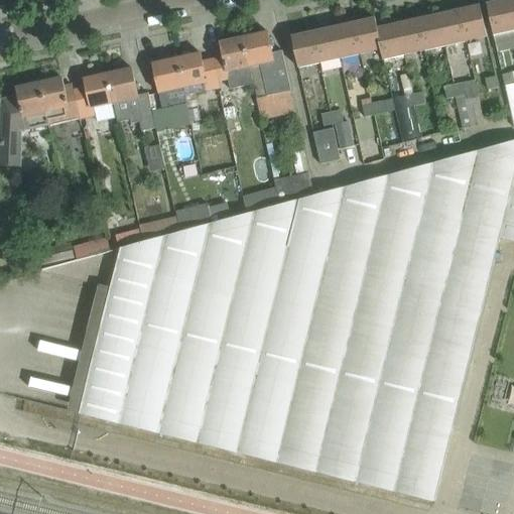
[(512,29),(506,0),(498,0),(485,3),(492,33),(512,29)]
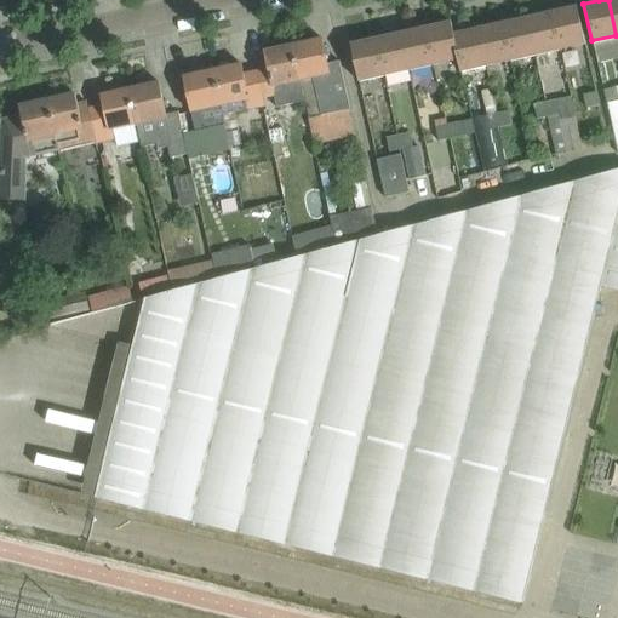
[(574,5),(550,11),(559,49),(583,43),(574,5)]
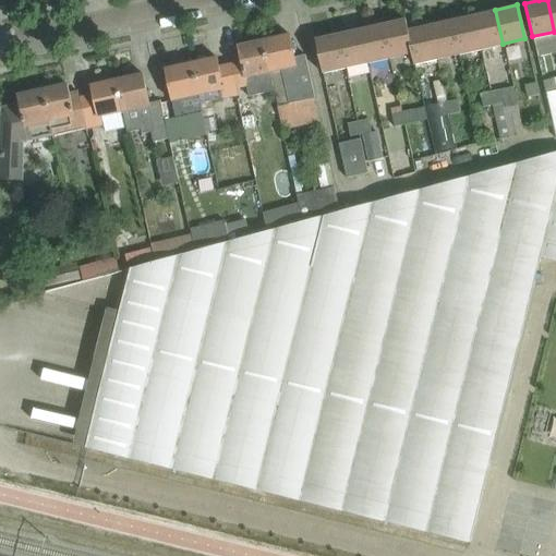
[(495,10),(473,14),(480,48),(503,44),(495,10)]
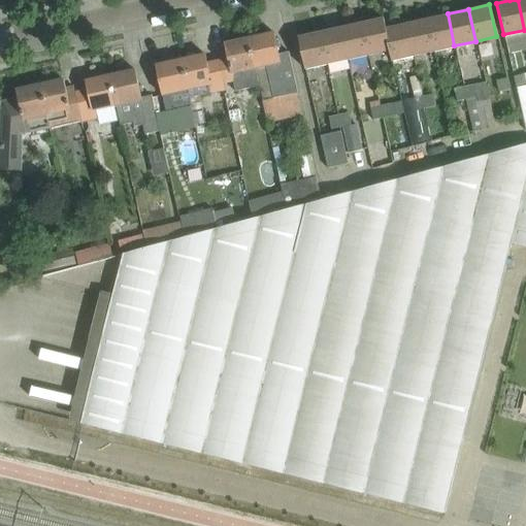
[(448,13),(426,19),(433,51),(454,45),(448,13)]
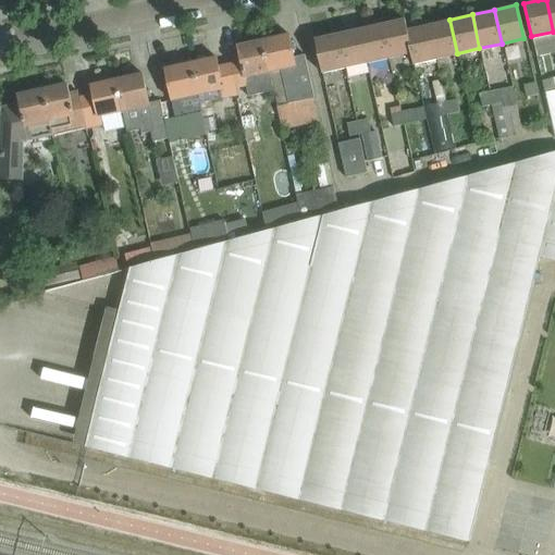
[(403,19),(380,24),(387,57),(409,52),(410,52),(405,29),(406,29),(403,19)]
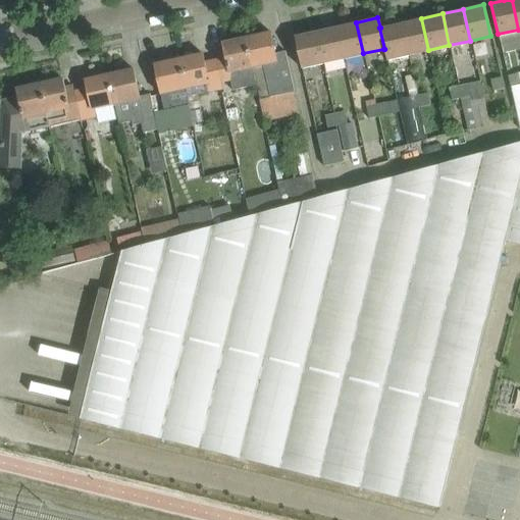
[(421,18),(401,22),(408,54),(428,50),(421,18)]
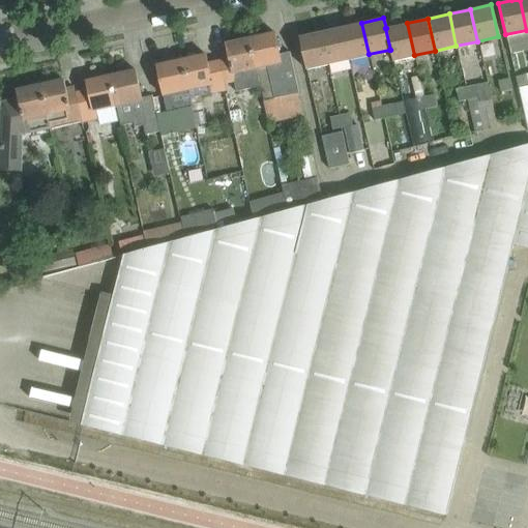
[(361,23),(341,27),(348,59),(369,54),(361,23)]
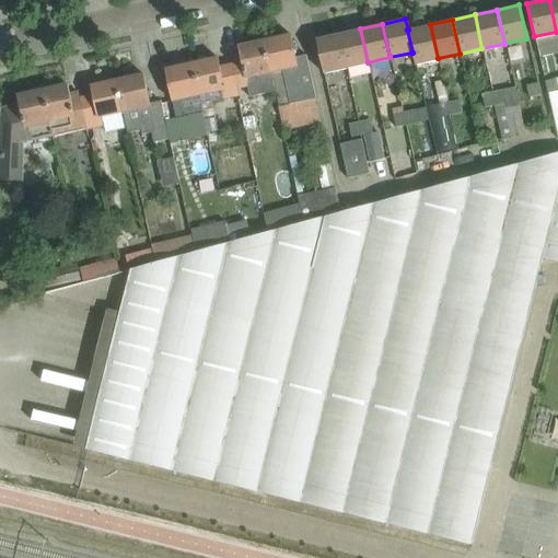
[(430,24),(408,30),(407,30),(413,53),(411,53),(414,64),(438,58),(430,24)]
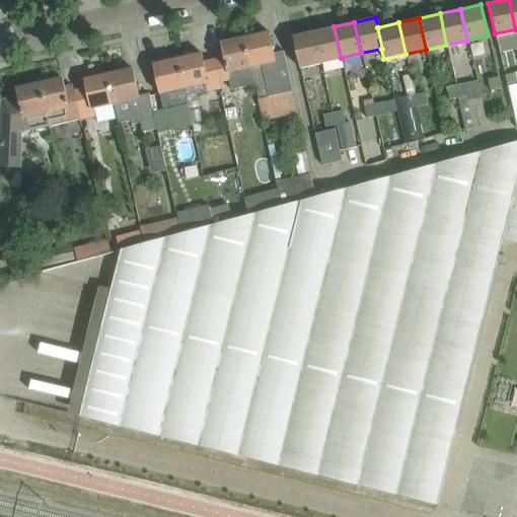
[(334,26),(312,31),(319,62),(341,58),(334,26)]
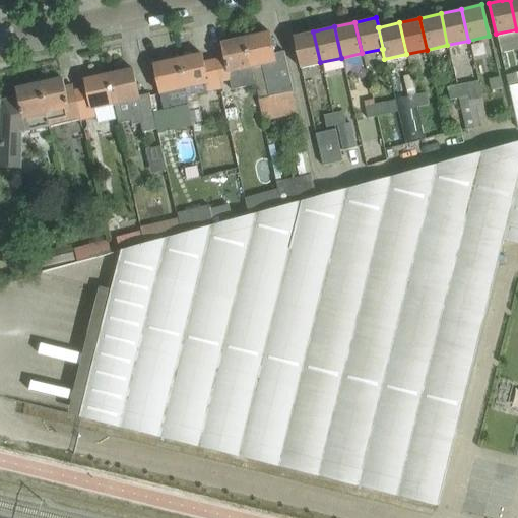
[(243,37),(249,66),(260,64),(267,95),(292,90),(282,50),(273,52),(268,31),(243,37)]
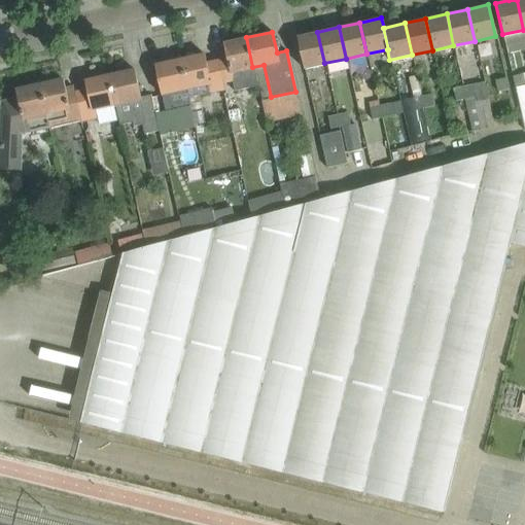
[(324,63),(317,32),(295,37),(303,68),(324,63)]
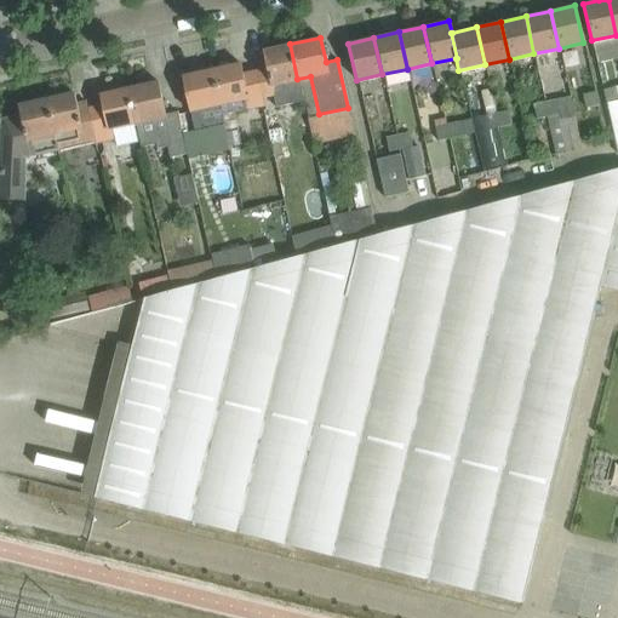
[(274,84),(297,79),(290,44),(262,50),(264,62),(255,63),(263,104),(274,102),(274,84)]
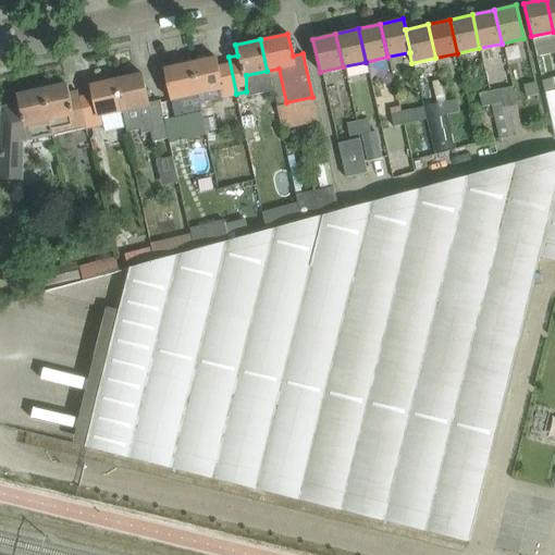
[(214,57),(188,62),(196,94),(217,89),(221,97),(232,94),(225,64),(217,66),(214,57)]
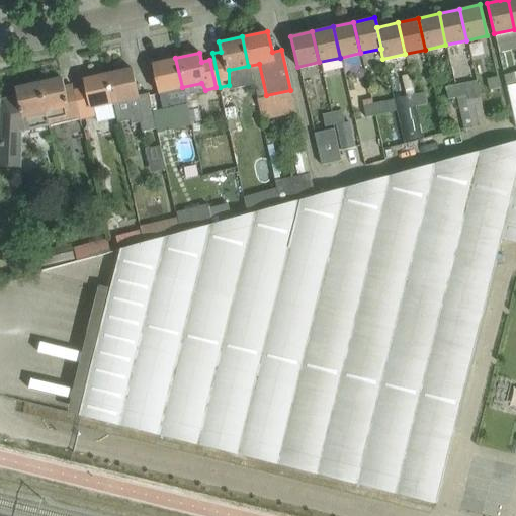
[(182,87),(175,58),(151,63),(161,109),(185,103),(182,87)]
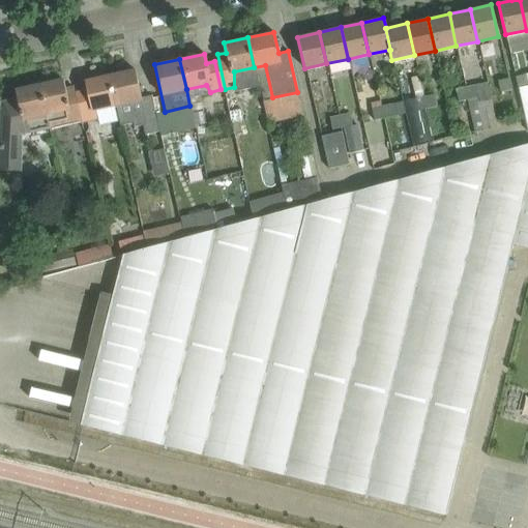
[(108,75),(114,105),(115,105),(119,124),(133,121),(134,125),(142,124),(144,133),(158,129),(155,117),(151,96),(141,99),(134,69),(108,75)]
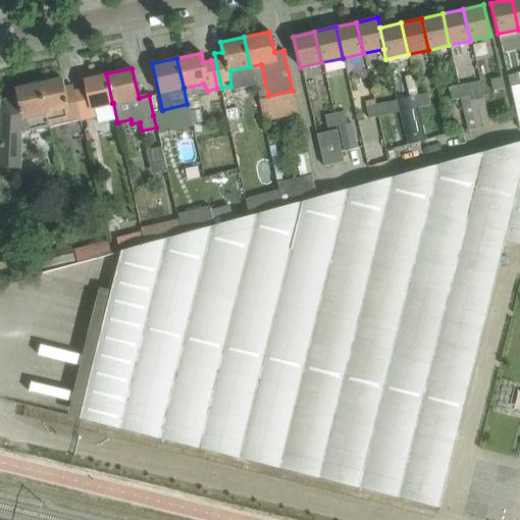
[(519,84),(516,72),(506,74),(508,86),(519,84)]
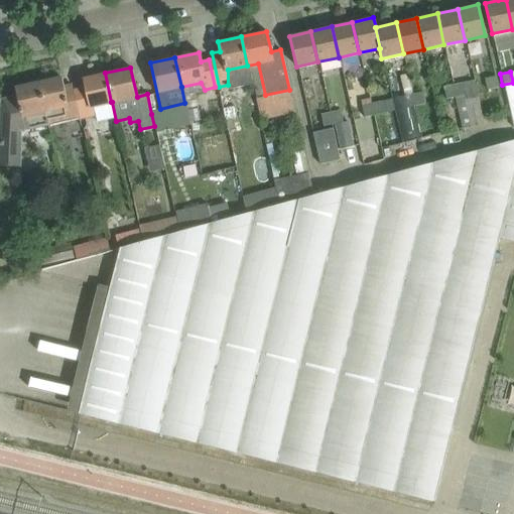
[(92,106),(111,102),(105,73),(82,79),(83,84),(75,86),(82,117),(93,114),(92,106)]
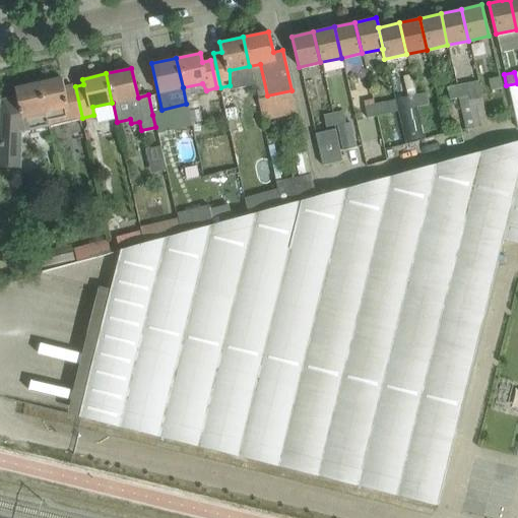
[(488,78),(490,88),(500,86),(498,75),(488,78)]
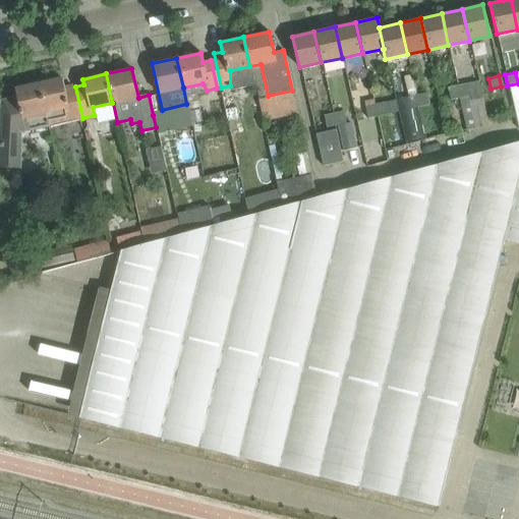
[(61,77),(38,82),(47,124),(78,117),(75,105),(71,85),(63,88),(61,77)]
